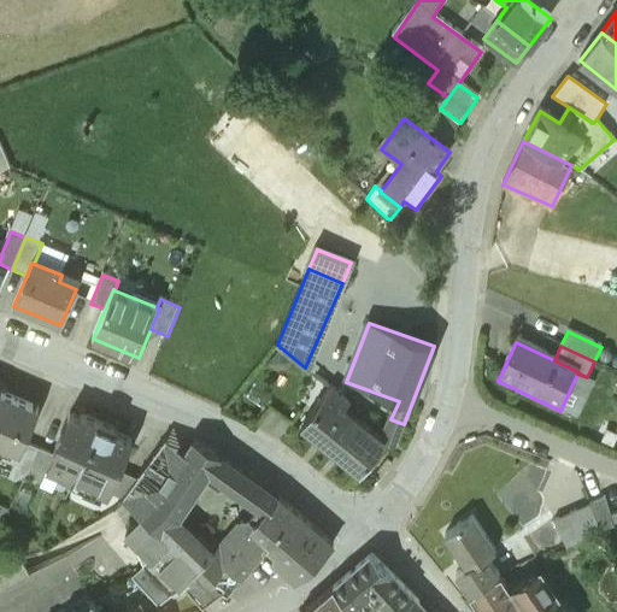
[(333,390),(340,396),(342,390),(334,383),(330,388),(333,390)]
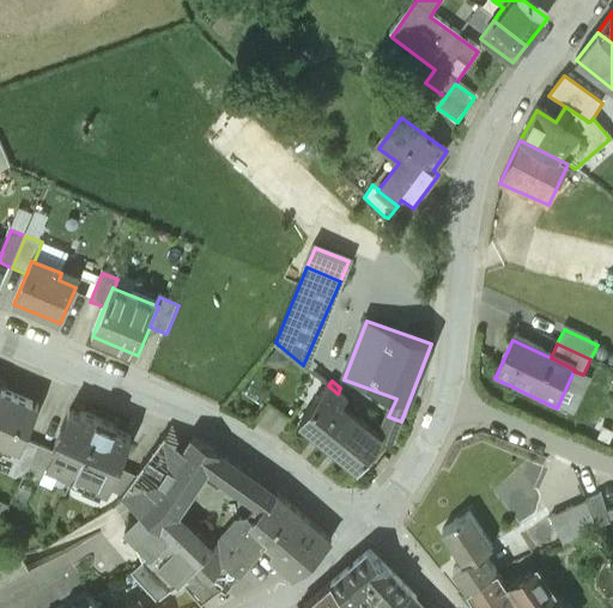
[(301,426),(331,450),(354,419),(340,408),(345,400),(338,394),(331,388),(301,426)]
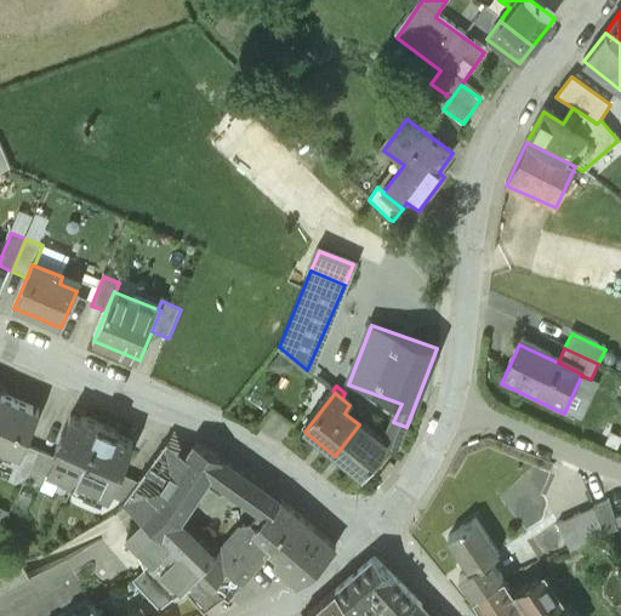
[(39,415),(1,398),(0,399),(0,446),(3,448),(0,451),(18,460),(20,460),(24,446),(39,415)]
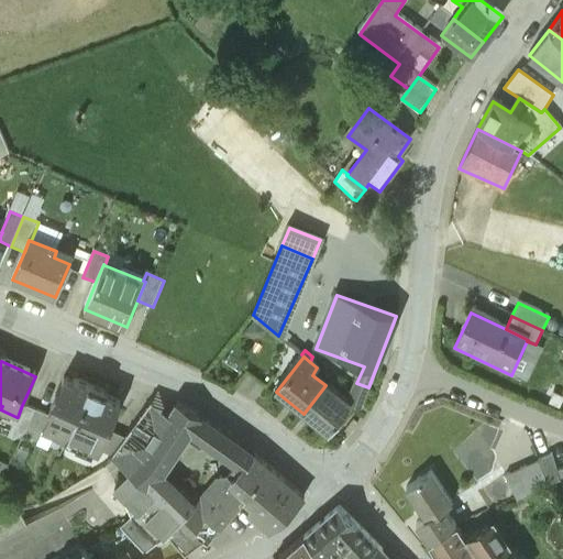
[(107,396),(74,382),(72,385),(64,382),(48,417),(42,431),(43,431),(54,437),(53,440),(87,455),(88,450),(98,455),(120,406),(105,399),(107,396)]
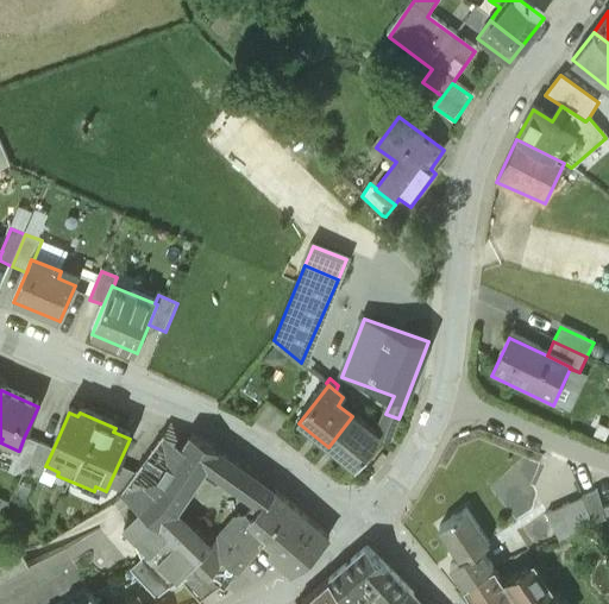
[(399,419),(385,414),(377,435),(378,435),(385,438),(387,439),(388,439),(389,438),(390,438),(390,436),(391,436),(399,419)]
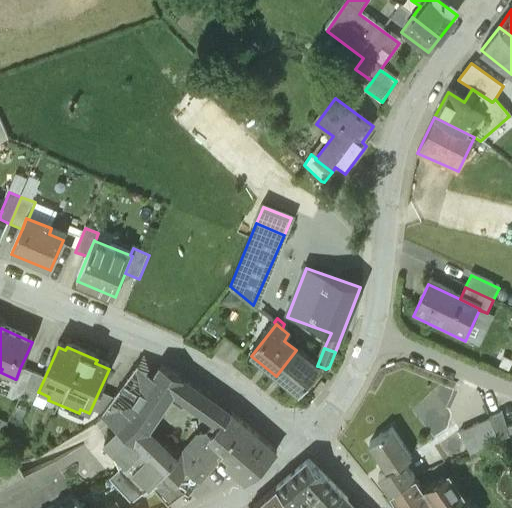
[(317,366),(296,350),(276,376),(297,393),(317,366)]
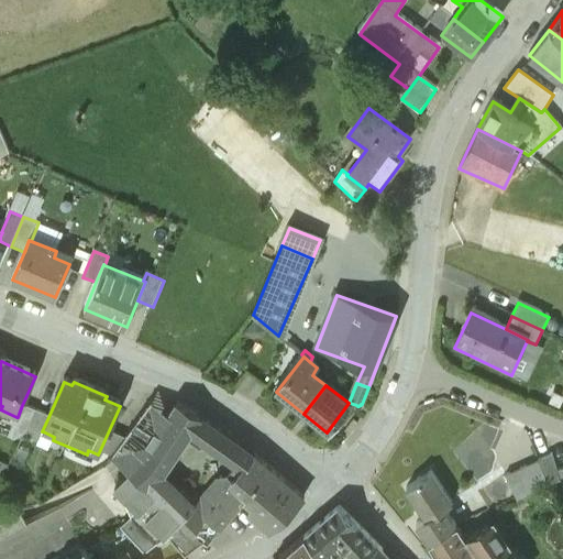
[(23,437),(34,410),(22,405),(18,417),(17,417),(7,438),(14,441),(23,437)]
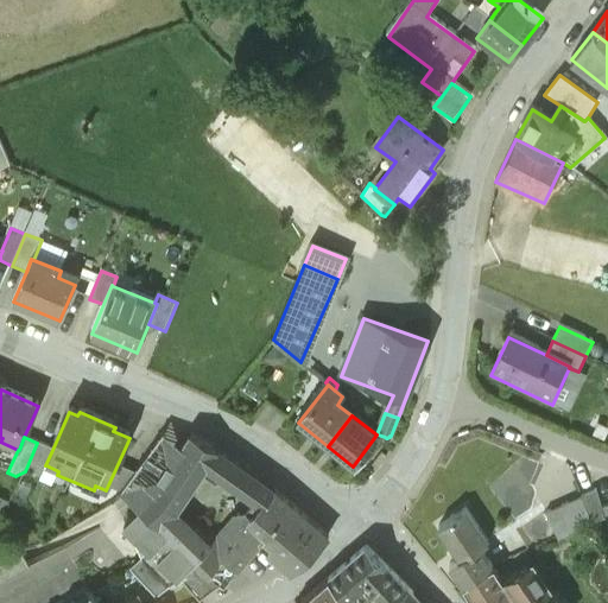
[(216,451),(191,438),(184,448),(162,437),(119,495),(171,541),(187,525),(175,515),(179,513),(198,481),(202,484),(209,475),(242,500),(244,497),(255,480),(216,451)]
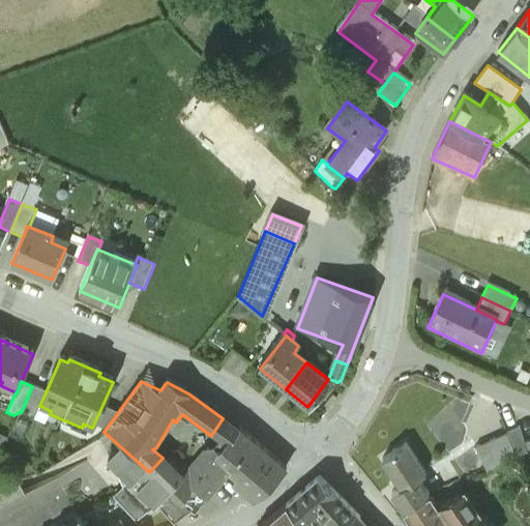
[(39,406),(46,392),(32,386),(22,411),(36,417),(40,406),(39,406)]
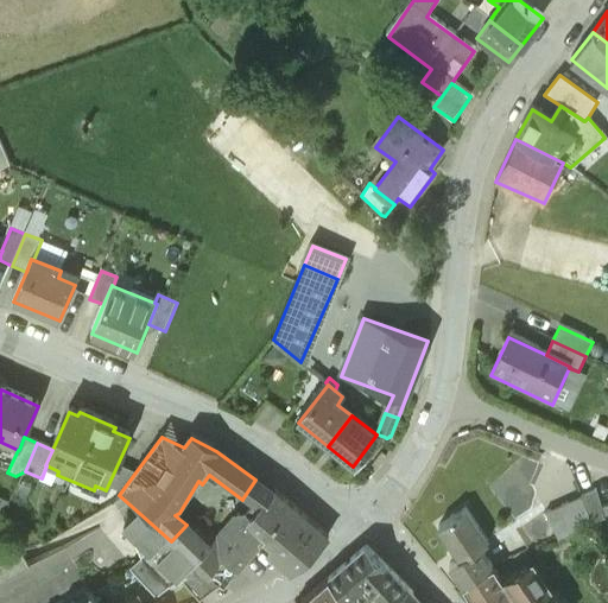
[(274,493),(255,480),(244,497),(261,511),(274,493)]
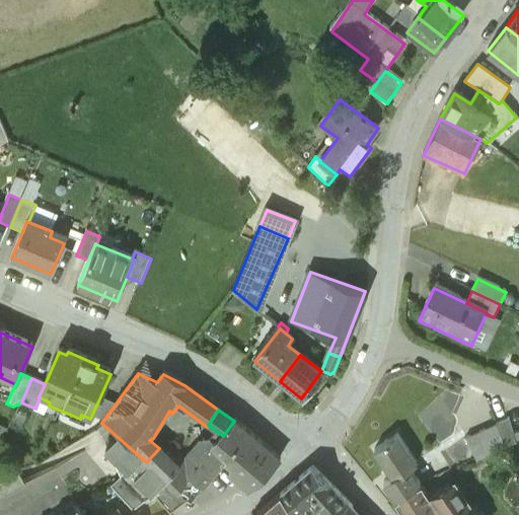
[(267,449),(234,421),(223,436),(215,446),(207,456),(220,467),(249,492),(258,485),(281,462),(267,449)]
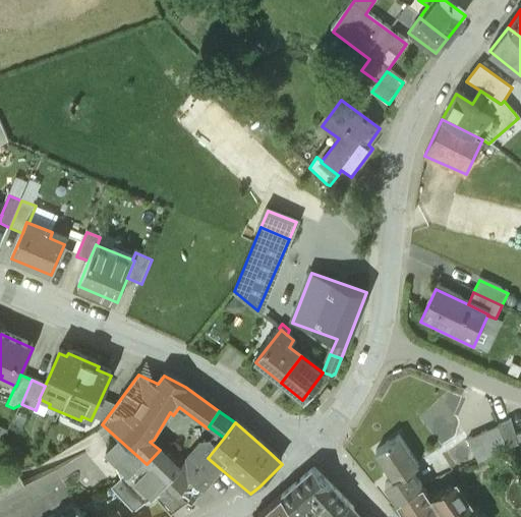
[(511,422),(498,427),(507,450),(517,446),(515,438),(511,422)]
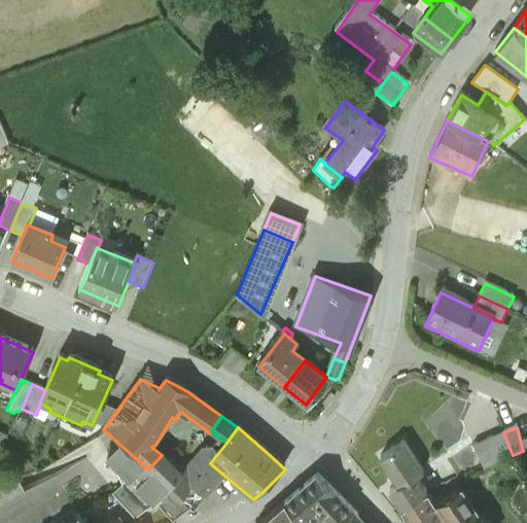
[(513,455),(503,432),(475,446),(484,468),(513,455)]
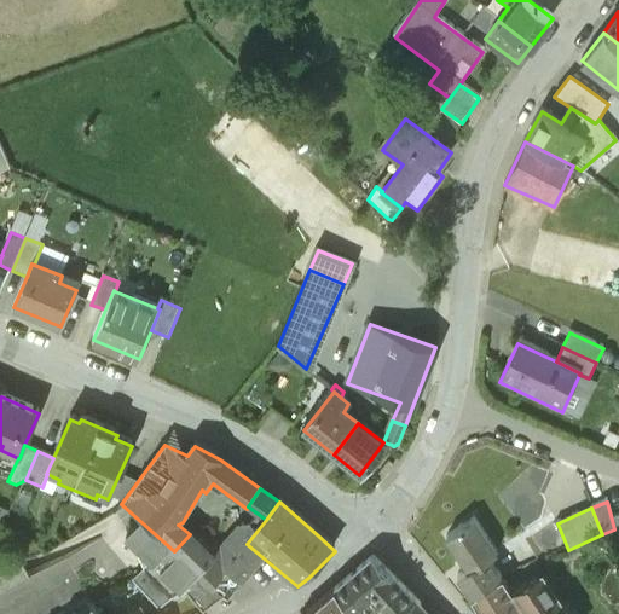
[(23,565),(36,589),(94,557),(99,566),(121,555),(104,522),(23,565)]
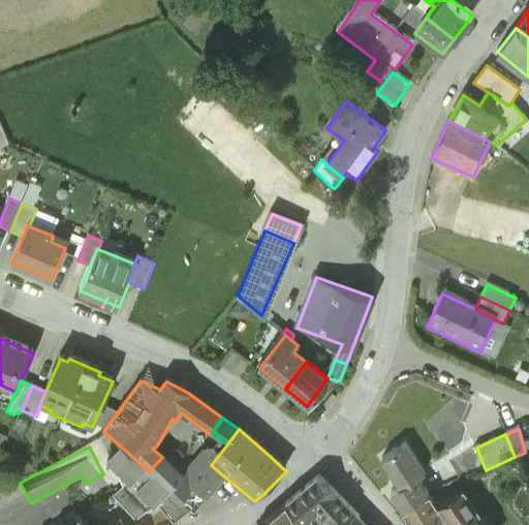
[(403,513),(429,495),(428,494),(444,483),(439,475),(427,483),(425,479),(418,482),(416,477),(422,473),(401,446),(379,463),(399,490),(383,501),(396,517),(403,513)]
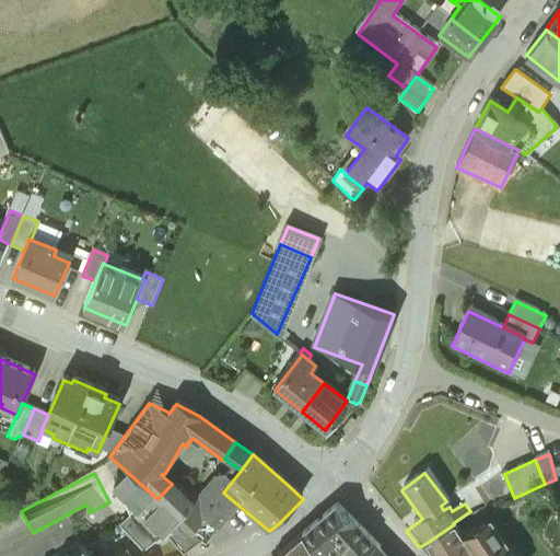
[(178,521),(194,506),(172,484),(158,499),(142,517),(164,537),(165,535),(178,521)]
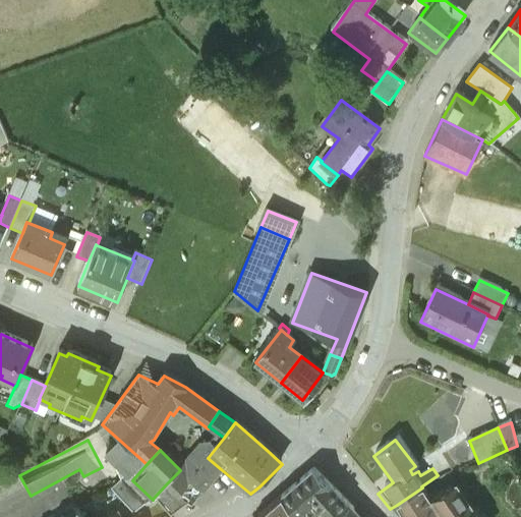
[(197,471),(187,463),(180,470),(166,484),(186,503),(189,506),(221,469),(208,458),(197,471)]
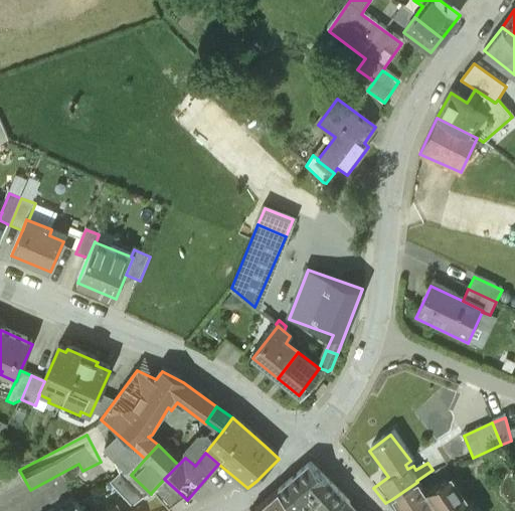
[(427,463),(433,470),(445,466),(438,457),(427,463)]
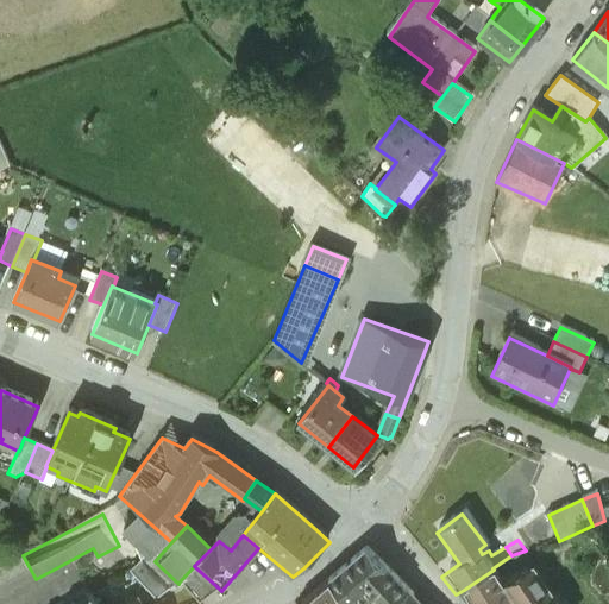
[(364,603),(372,593),(382,603),(406,603),(413,597),(366,551),(328,583),(347,603),(364,603)]
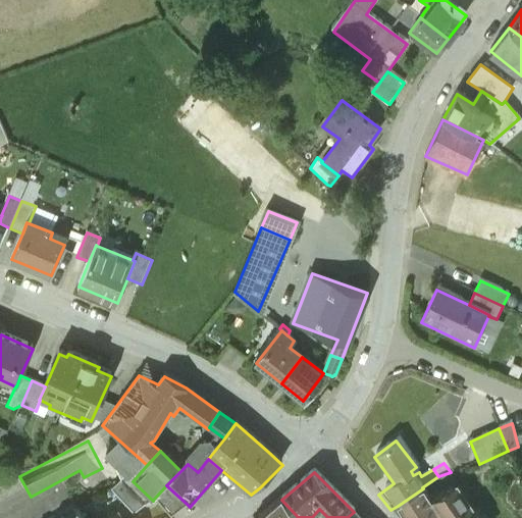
[(187,504),(166,485),(154,499),(170,517),(174,517),(187,504)]
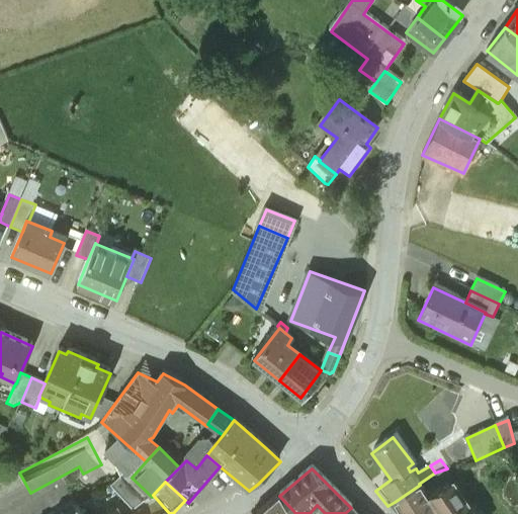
[(462,511),(459,506),(460,499),(453,490),(448,489),(442,493),(440,490),(430,497),(420,485),(395,502),(402,513),(470,513),(469,512),(462,511)]
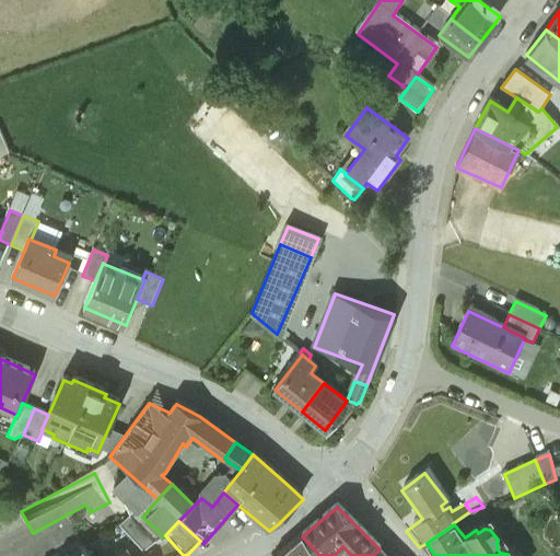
[(319,555),(302,536),(279,555),(319,555)]
